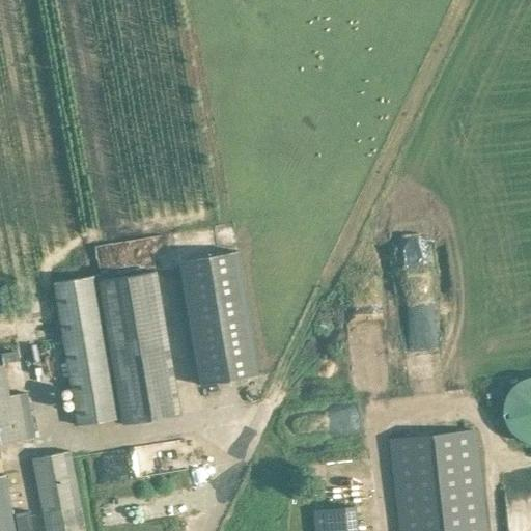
[(258,375),(238,251),(179,261),(201,385),(258,375)]
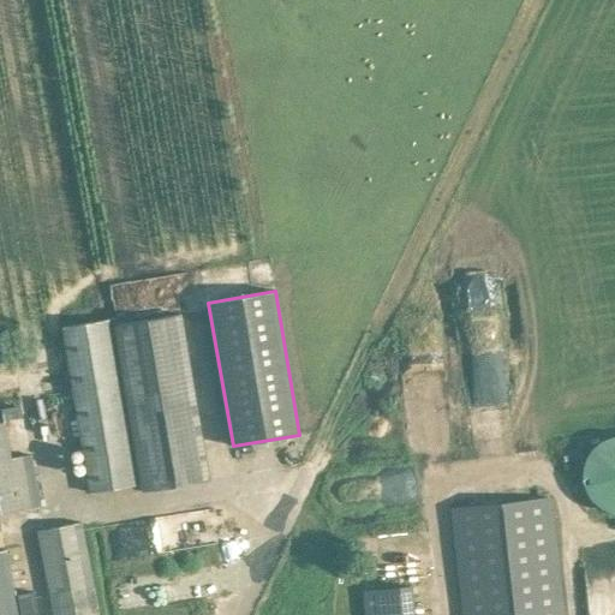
[(114,317),(61,327),(90,493),(141,484),(142,490),(207,479),(193,401),(130,412),(115,324),(114,317)]
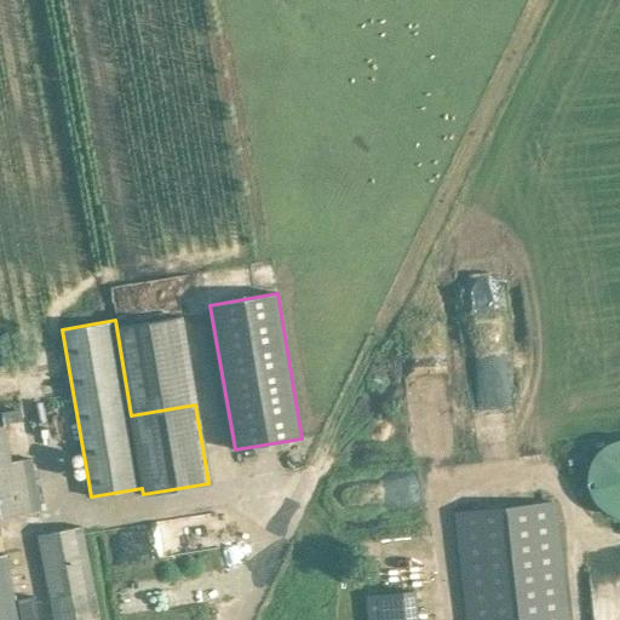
[(610,514),(619,515),(619,437),(608,441),(596,451),(590,460),(587,470),(586,480),(587,488),(591,498),(601,507),(610,514)]
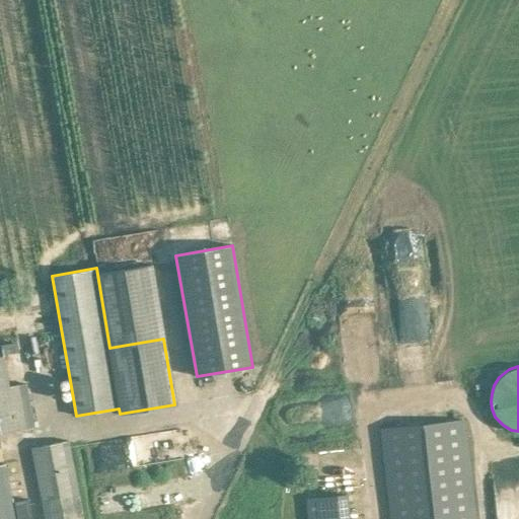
[(10,386),(0,387),(0,433),(34,427),(26,382),(10,386)]
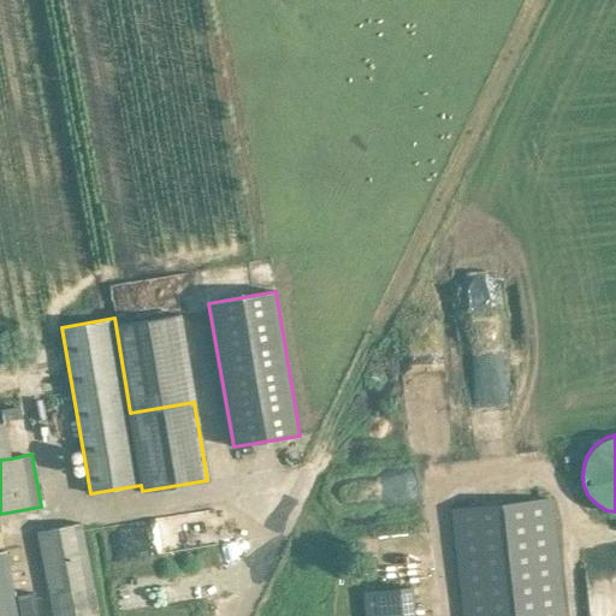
[(454,509),(465,615),(563,615),(550,499),(454,509)]
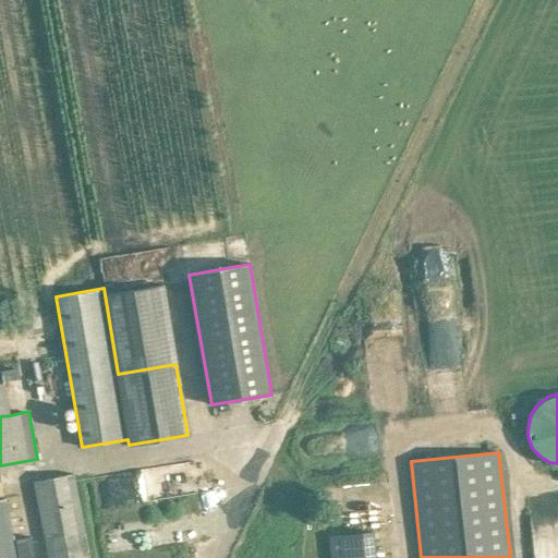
[(34,481),(45,538),(48,557),(88,557),(72,472),(34,481)]
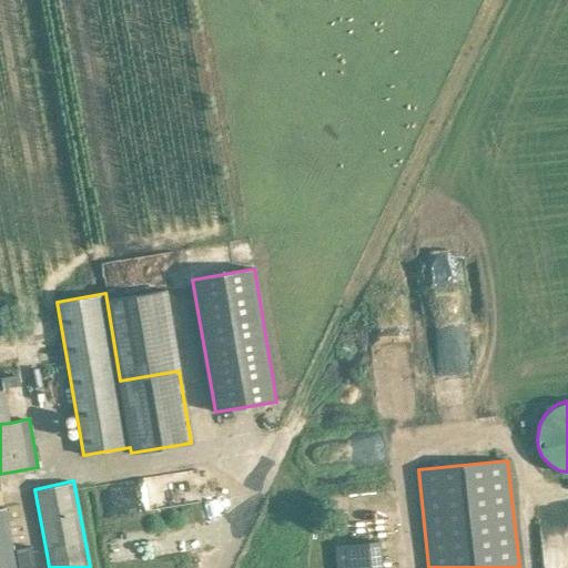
[(0,508),(0,567),(16,567),(4,508),(0,508)]
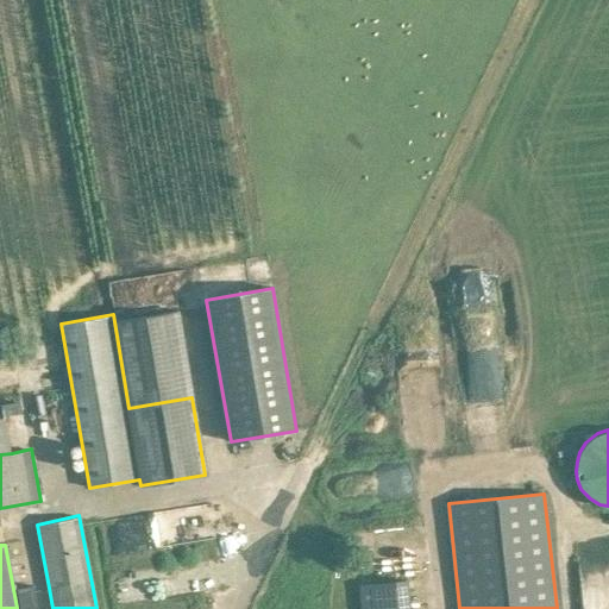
[(37,608),(33,585),(17,589),(20,608),(37,608)]
